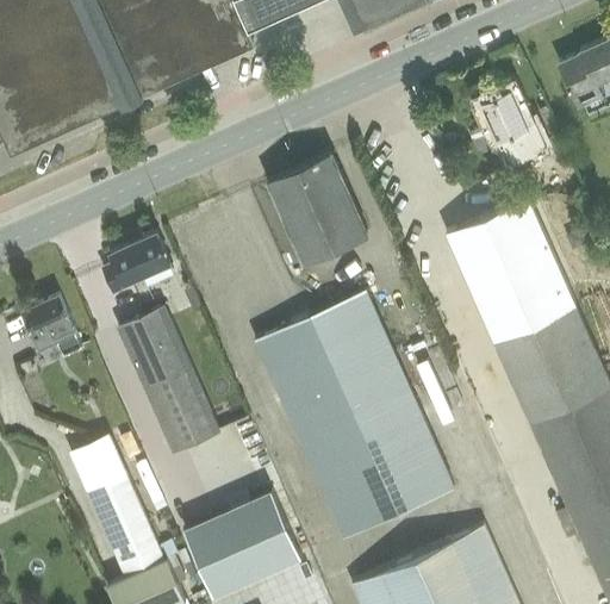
[(0,0),(0,122),(11,147),(12,148),(254,39),(248,27),(307,0),(337,0),(350,27),(352,31),(354,35),(428,1),(427,0),(0,0)]
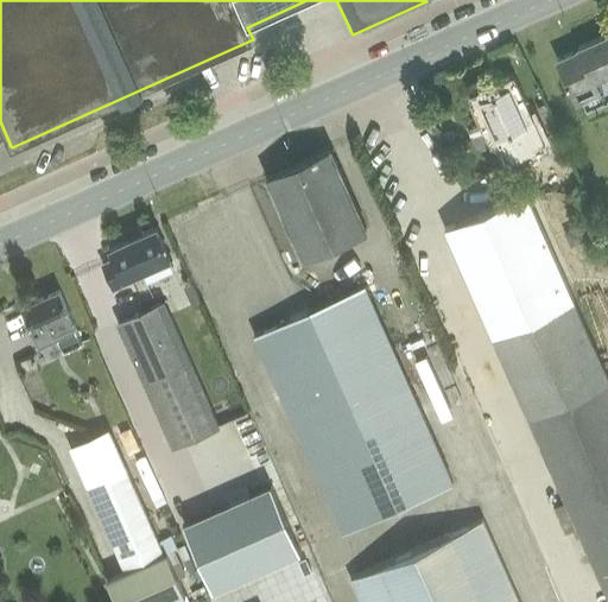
[(578,55),(557,64),(577,108),(600,99),(594,86),(607,78),(607,39),(578,54),(578,55)]
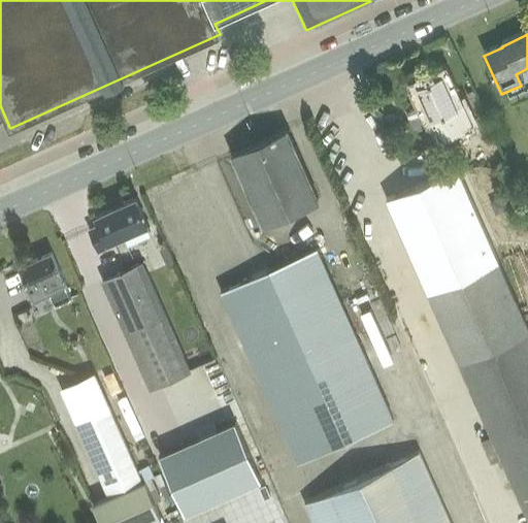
[(417,91),(406,96),(416,116),(425,111),(431,125),(434,124),(442,142),(463,133),(476,163),(490,158),(476,128),(472,129),(463,108),(456,111),(442,79),(417,91)]
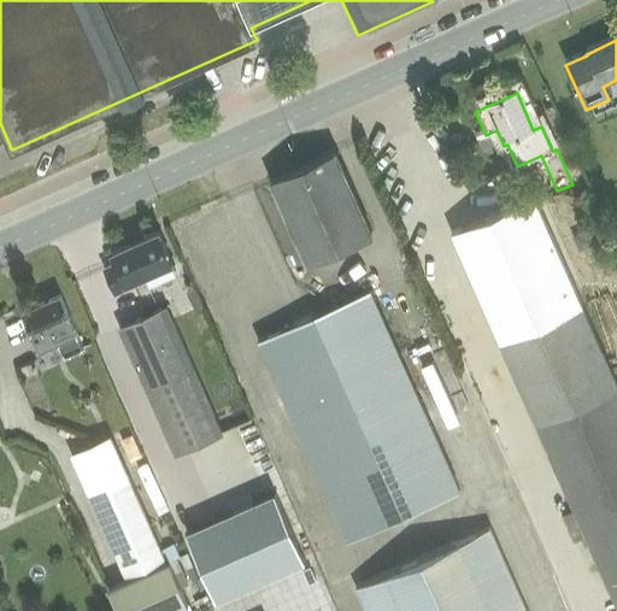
[(336,158),(270,187),(306,268),(371,239),(336,158)]
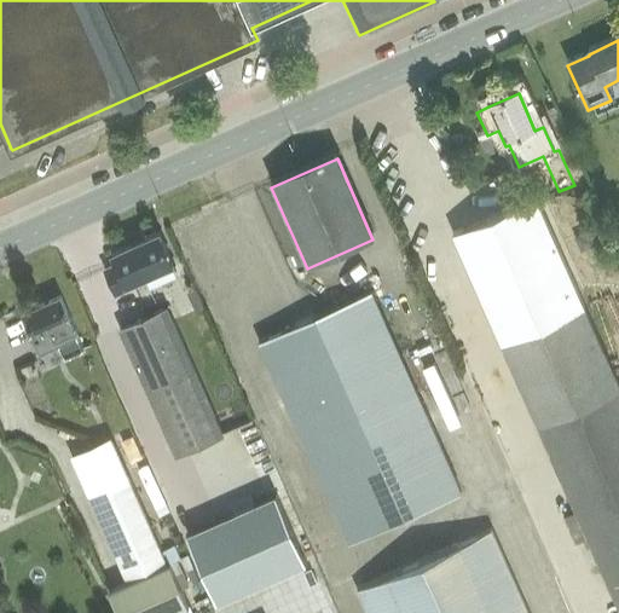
[(487,223),(452,238),(502,350),(503,350),(618,609),(618,392),(584,312),(536,202),(534,202),(487,223)]
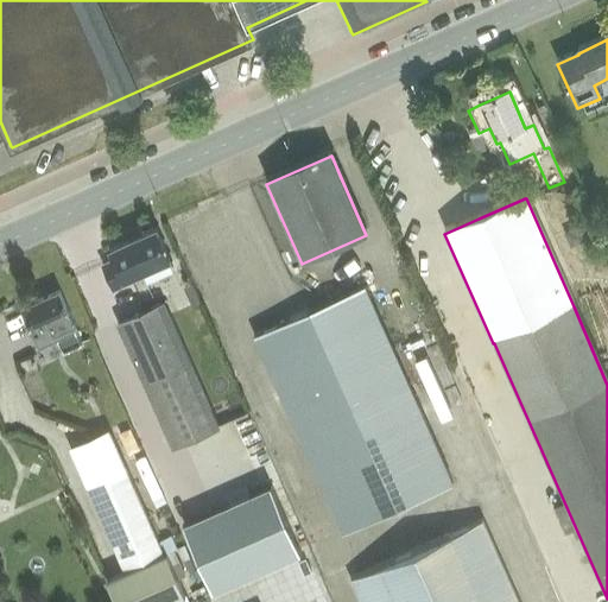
[(170,264),(156,233),(109,253),(115,266),(112,268),(102,272),(111,290),(170,264)]
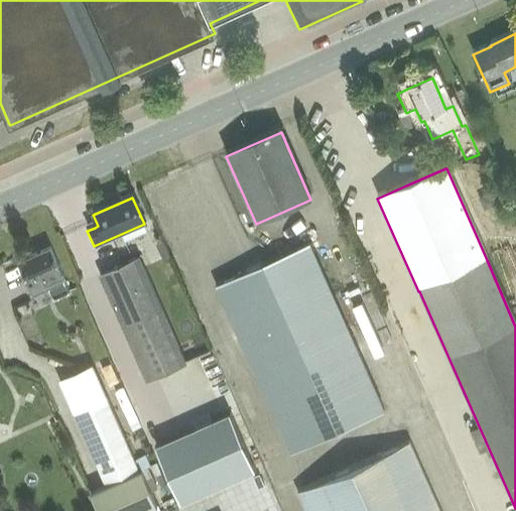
[(216,288),(290,456),(384,414),(309,246),(216,288)]
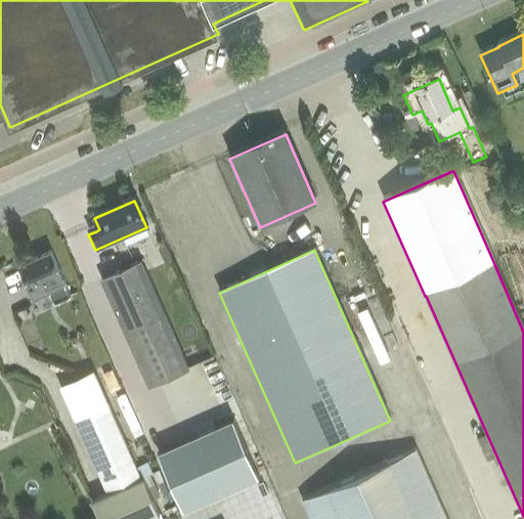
[(19,269),(35,304),(49,298),(54,308),(71,301),(50,256),(19,269)]
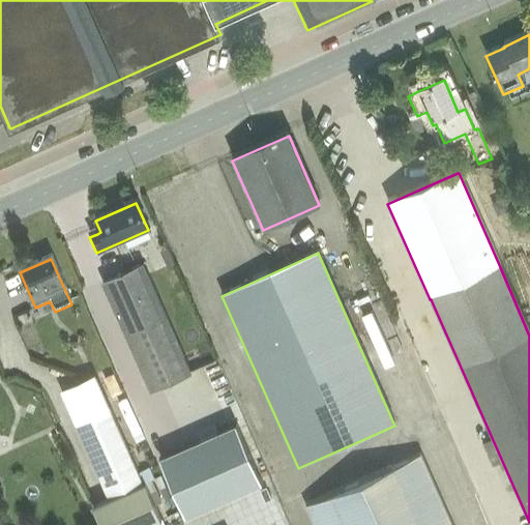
[(143,268),(102,287),(150,394),(190,376),(143,268)]
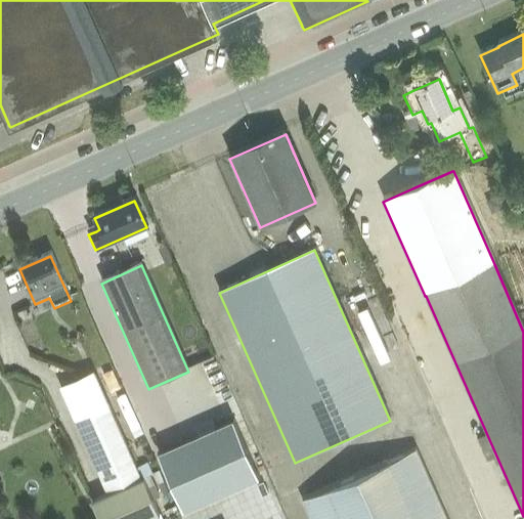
[(108,407),(75,423),(108,498),(91,505),(97,518),(160,518),(154,505),(160,502),(149,479),(141,483),(108,407)]
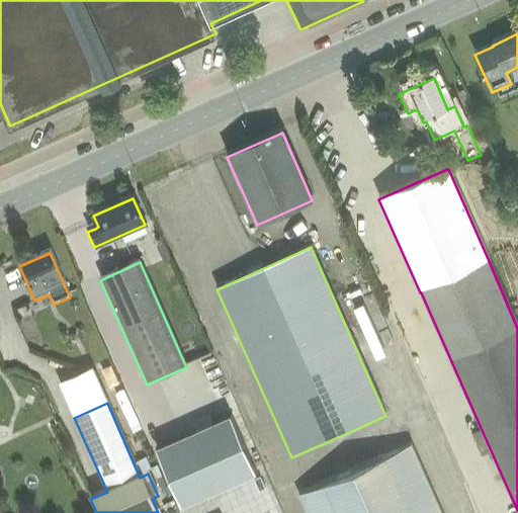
[(231,418),(156,451),(181,508),(256,475),(231,418)]
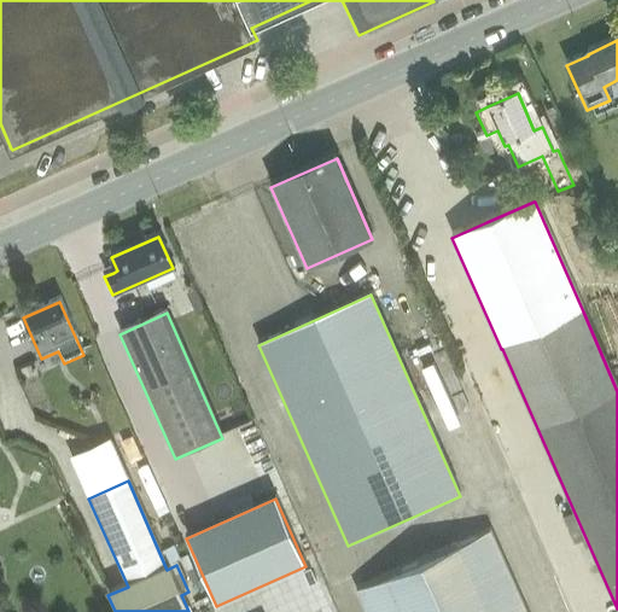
[(524,611),(490,534),(356,593),(363,611),(524,611)]
